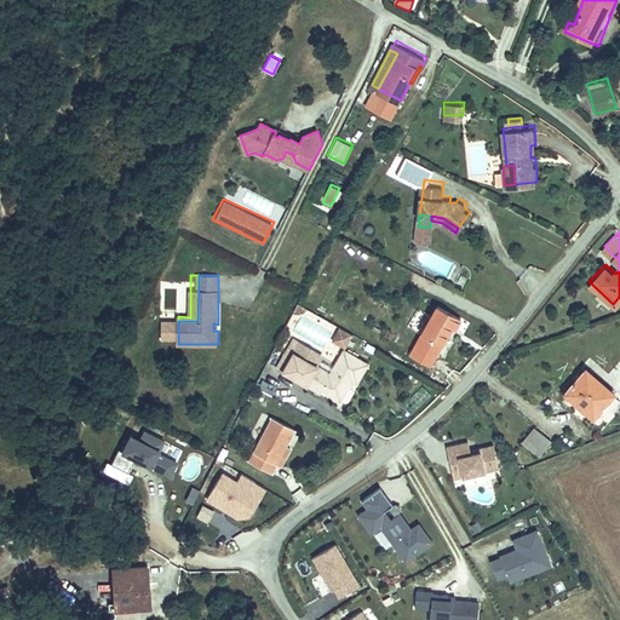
[(411,352),(432,365),(440,352),(445,344),(454,327),(457,328),(463,319),(437,305),(411,352)]
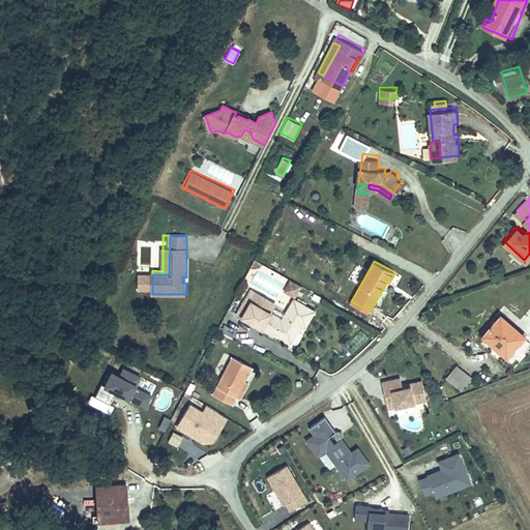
[(283,291),(278,299),(289,303),(293,295),(283,291)]
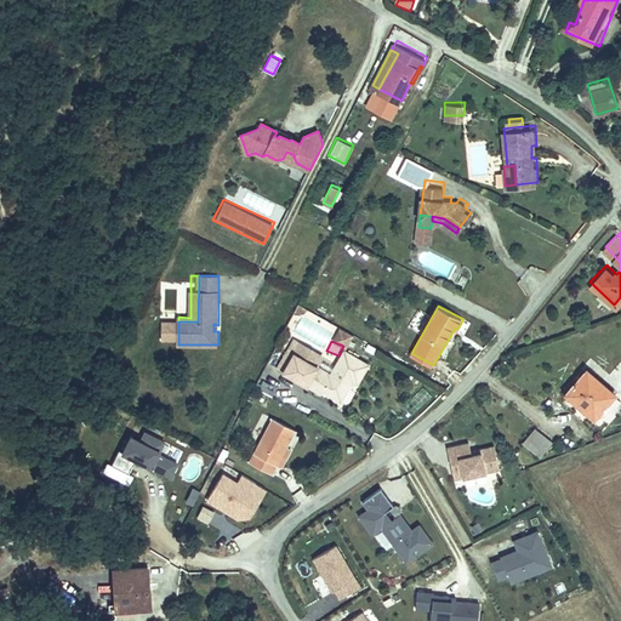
[(453,349),(445,345),(440,353),(448,357),(453,349)]
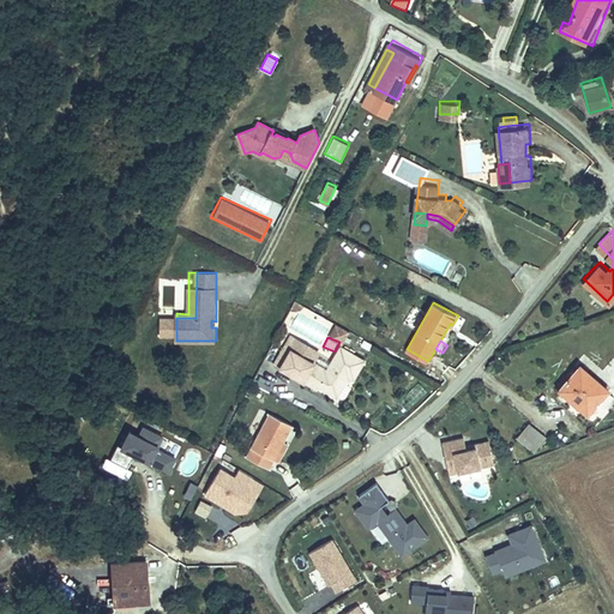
[(276,372),(318,396),(319,393),(333,401),(344,383),(349,385),(361,365),(336,350),(324,373),(288,351),(276,372)]
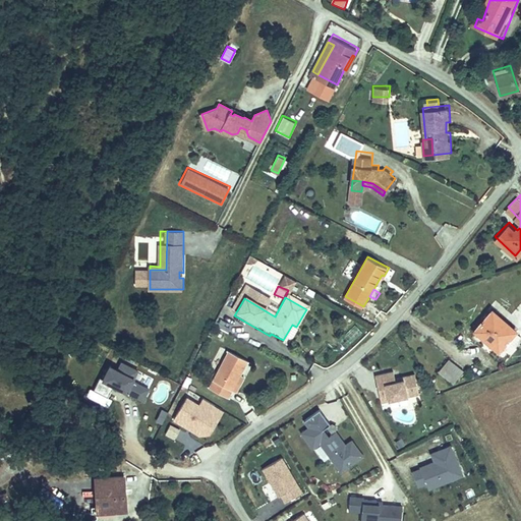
[(473,329),(496,350),(514,330),(490,309),(473,329)]
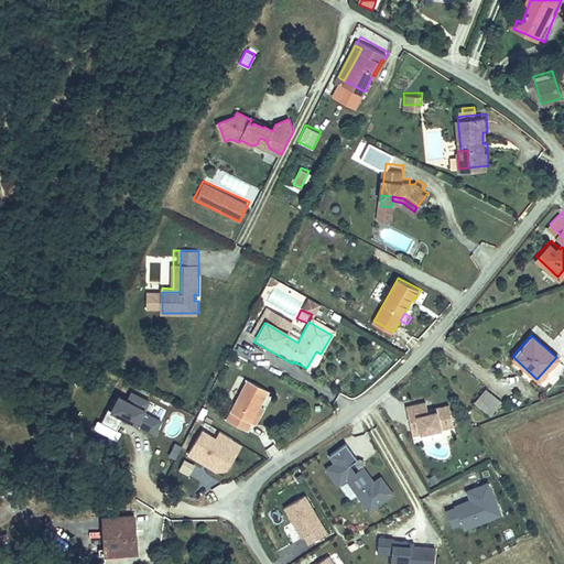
[(249,381),(227,420),(243,429),(266,391),(249,381)]
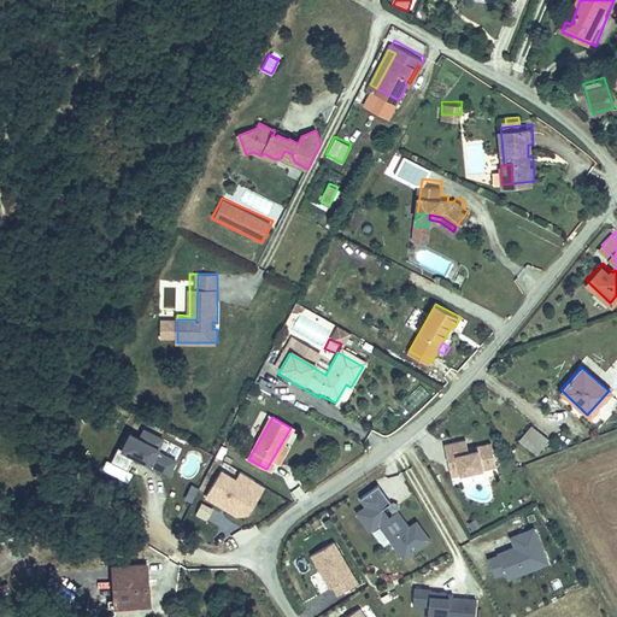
[(534,453),(546,439),(529,424),(518,439),(517,439),(534,453)]
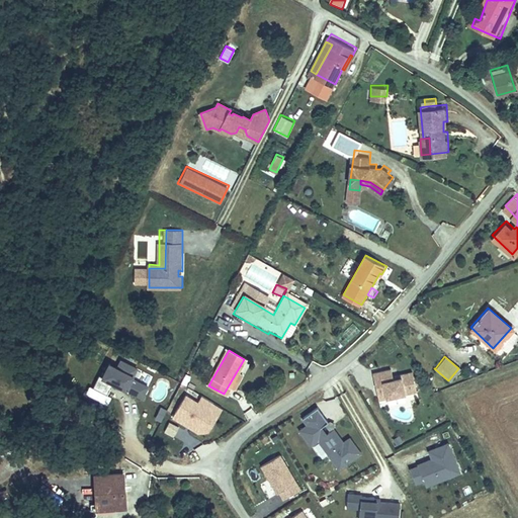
[(119,365),(106,359),(94,389),(107,394),(112,383),(144,398),(149,383),(146,382),(151,373),(121,360),(119,365)]
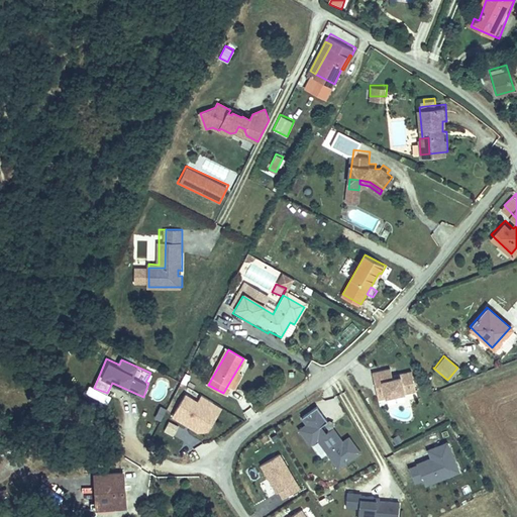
[(391,365),(373,367),(376,396),(415,392),(413,371),(392,373),(391,365)]
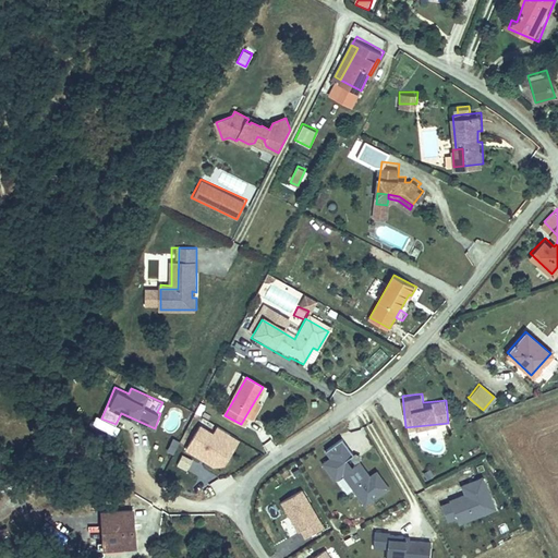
[(221,470),(239,439),(202,417),(184,448),(221,470)]
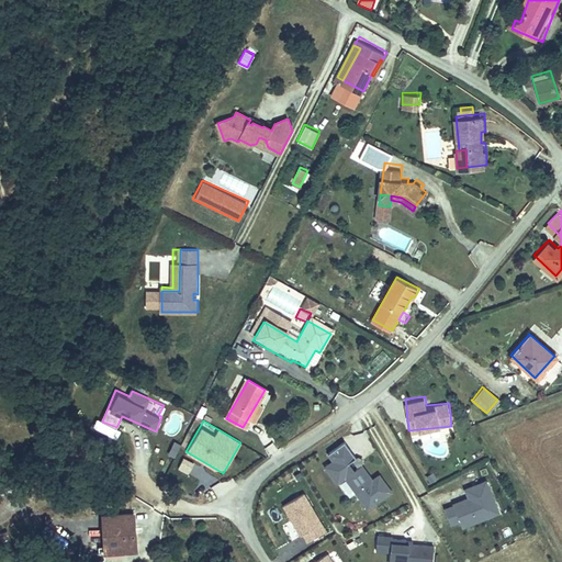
[(427,429),(412,435),(414,442),(429,437),(427,429)]
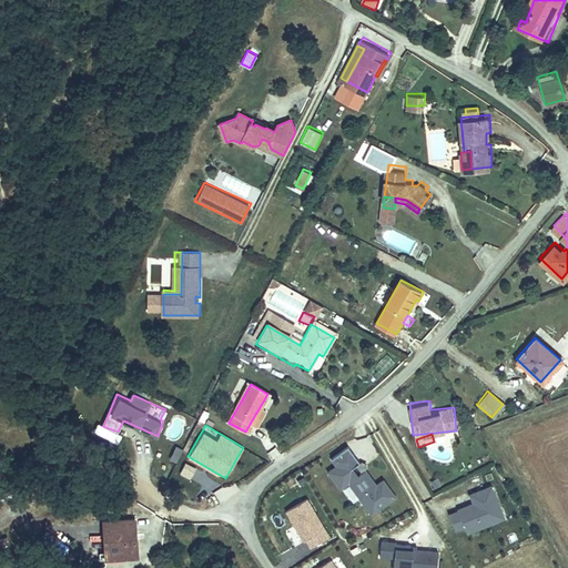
[(327,469),(340,489),(350,483),(369,515),(397,497),(384,476),(376,482),(364,462),(361,464),(350,445),(330,458),(334,465),(327,469)]
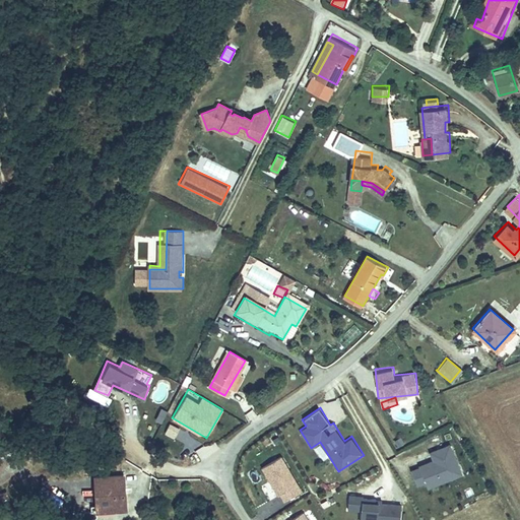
[(166,428),(158,442),(172,449),(179,435),(166,428)]
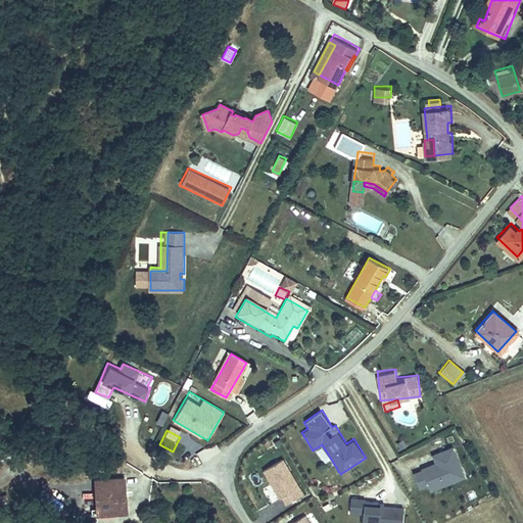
[(398,449),(407,446),(403,437),(395,440),(398,449)]
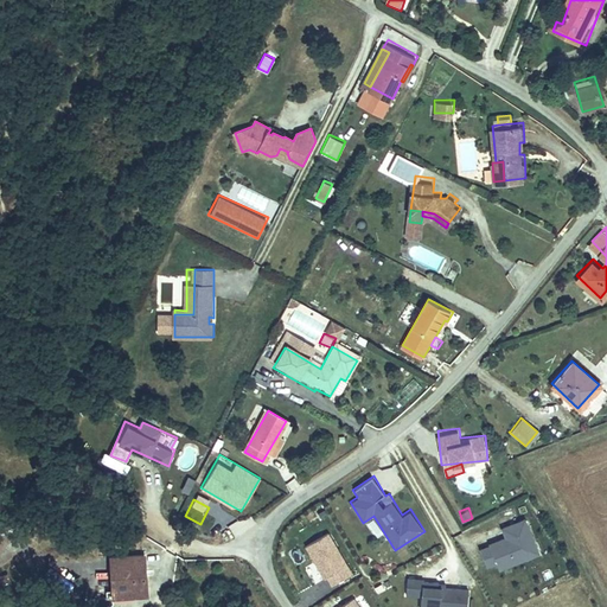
[(497,562),(499,568),(540,554),(526,516),(502,524),(505,536),(479,545),(486,566),(497,562)]
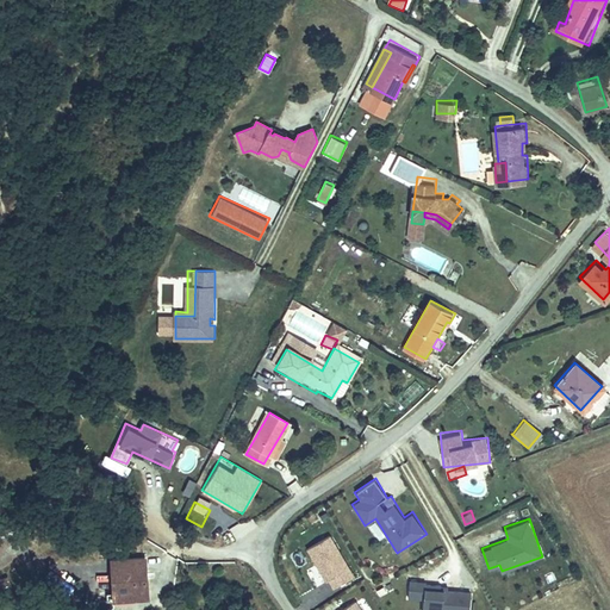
[(306,546),(331,589),(355,576),(330,533),(306,546)]
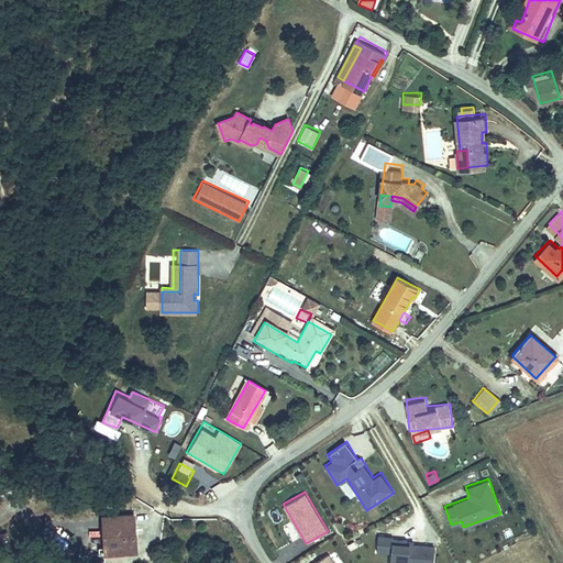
[(107,516),(108,548),(119,548),(119,543),(128,542),(128,550),(138,550),(138,531),(135,530),(134,515),(107,516)]
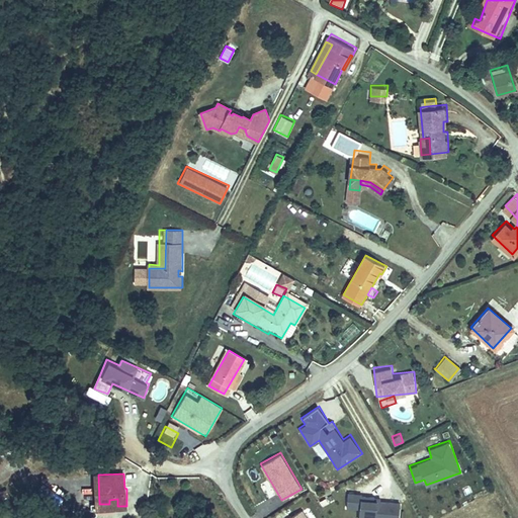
[(0,490),(0,499),(8,497),(6,489),(0,490)]
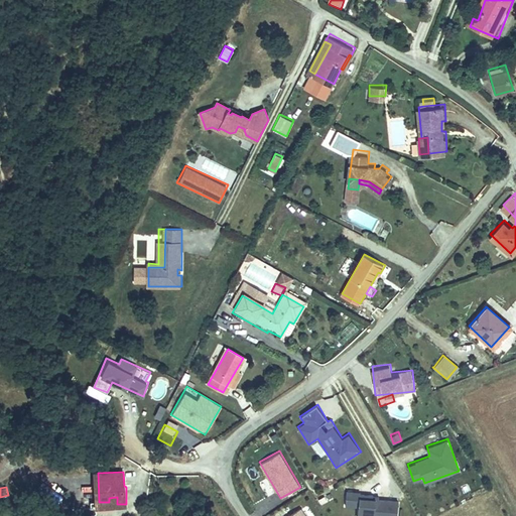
[(397,515),(399,496),(346,492),(345,506),(357,507),(356,515),(397,515)]
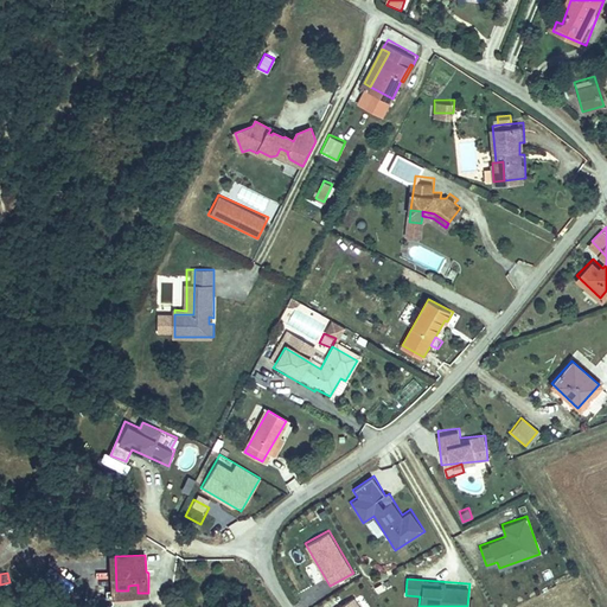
[(128,590),(116,590),(116,596),(138,596),(138,593),(138,585),(128,586),(128,590)]
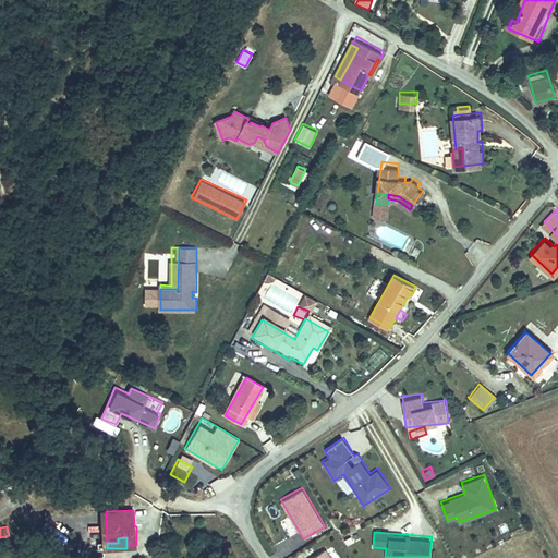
[(332,557),(327,547),(308,557),(332,557)]
